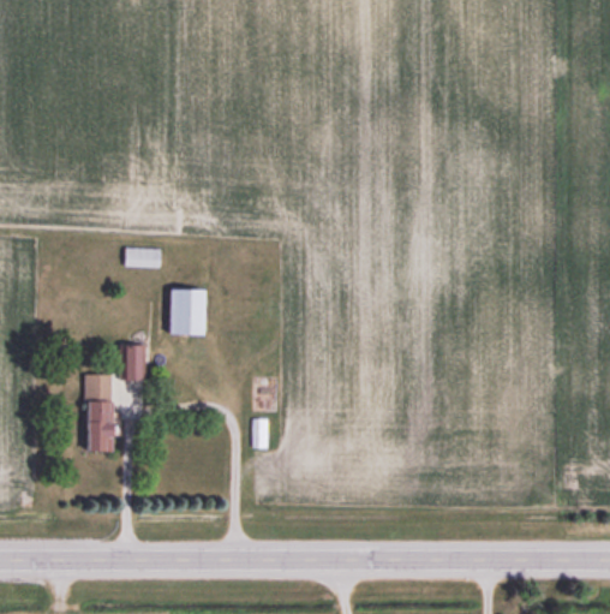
[(162,267),(162,249),(125,249),(125,267),(162,267)]
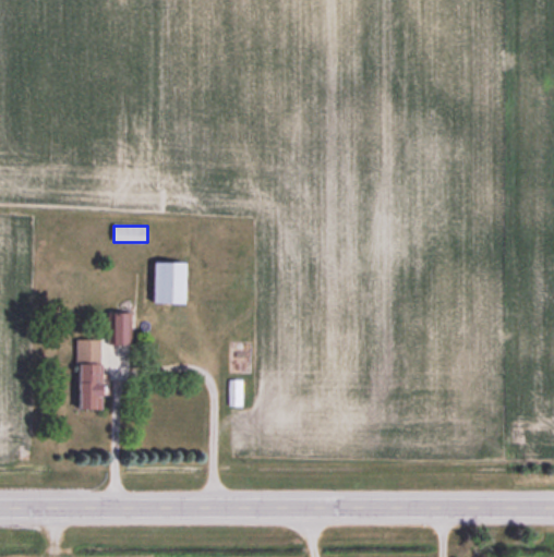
[(154,303),(184,303),(184,262),(154,262),(154,303)]
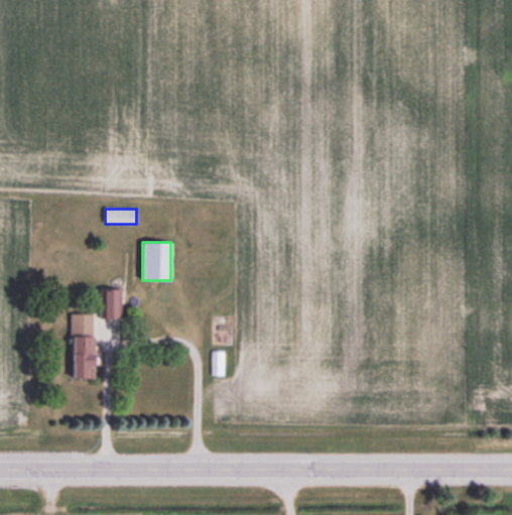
[(123,289),(103,289),(103,318),(123,318),(123,289)]
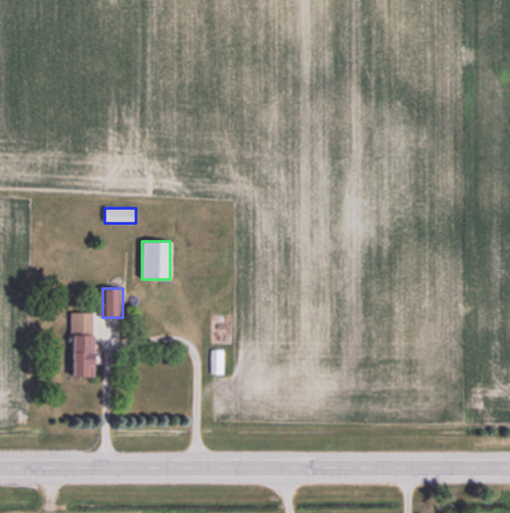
[(94,377),(94,313),(71,313),(71,377),(94,377)]
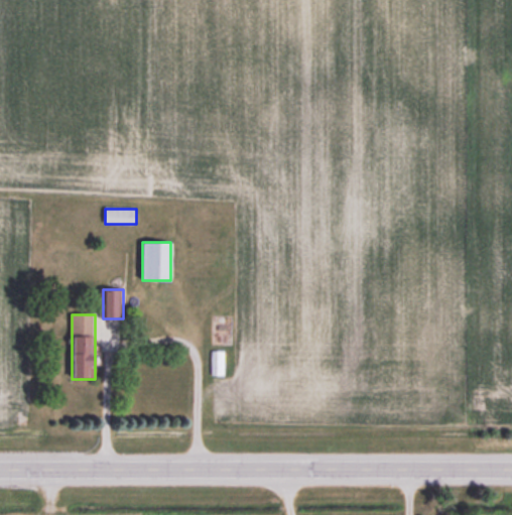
[(216,376),(227,375),(226,352),(215,353),(216,376)]
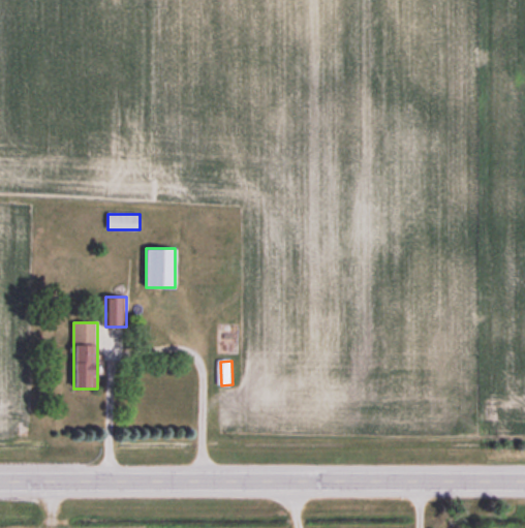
All buildings are outlined.
